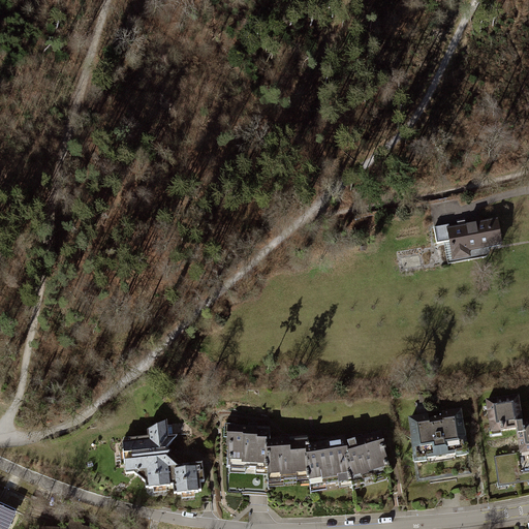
[(458,227),(448,229),(450,242),(454,258),(469,255),(467,246),(487,243),(488,247),(501,244),(496,220),(466,226),(465,221),(457,223),(458,227)]
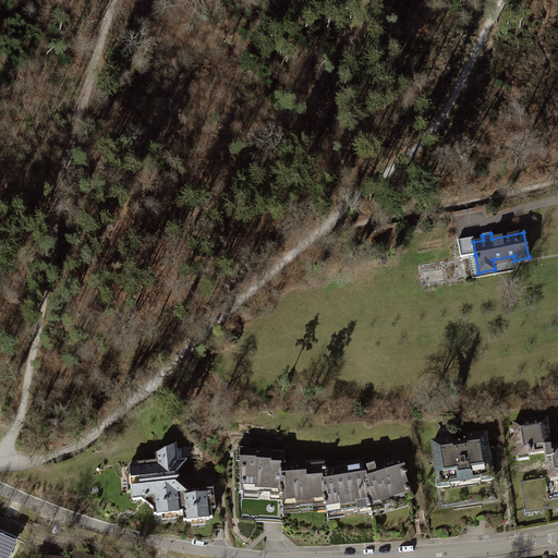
[(460,257),(475,255),(473,242),(472,238),(457,241),(460,257)]
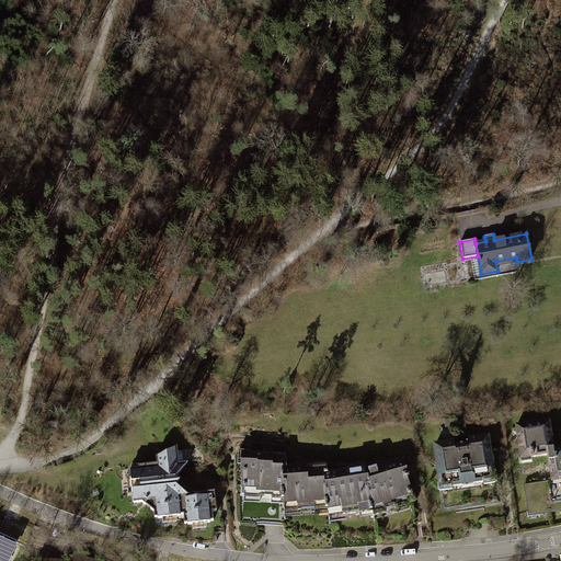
[(551,481),(525,485),(529,512),(537,511),(537,514),(559,511),(559,507),(560,506),(560,445),(552,447),(548,421),(516,425),(521,455),(530,453),(530,457),(547,455),(551,481)]
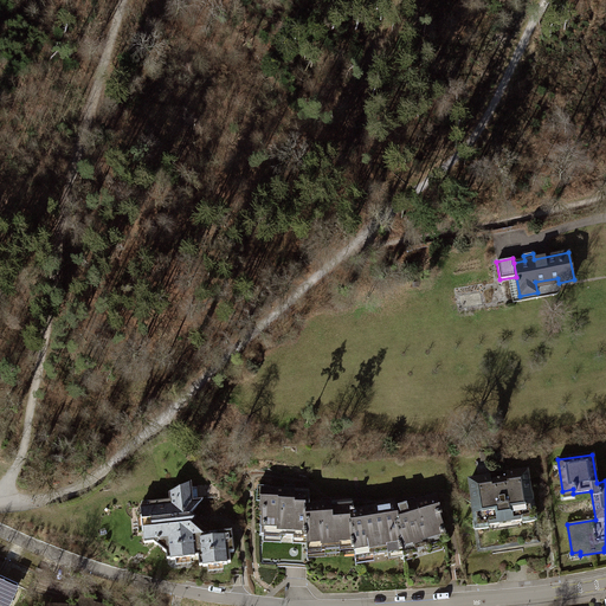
[(482,479),(470,481),(474,498),(470,502),(474,504),(477,523),(474,528),(478,529),(481,548),(536,540),(534,522),(536,519),(533,516),(529,497),(533,494),(529,491),(527,474),(514,474),(511,472),(505,472),(505,475),(502,476),(503,481),(498,479),(496,477),(495,481),(490,482),(489,476),(482,477),(482,479)]
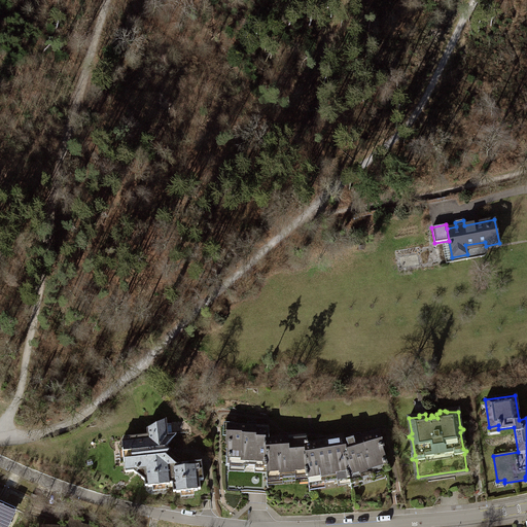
[(130,441),(123,441),(127,471),(134,470),(144,480),(145,486),(169,484),(172,483),(174,491),(200,489),(199,480),(203,479),(201,460),(189,463),(187,466),(179,467),(166,456),(168,451),(165,449),(175,433),(167,434),(167,431),(172,431),(171,422),(166,423),(166,418),(147,427),(146,435),(129,436),(130,441)]
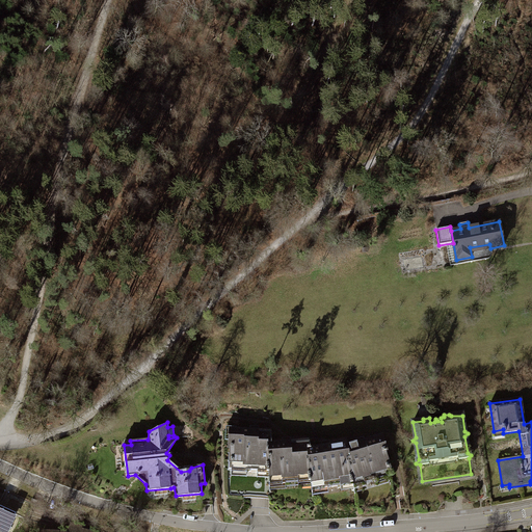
[(258,472),(269,473),(267,444),(270,444),(270,434),(229,430),(228,445),(231,447),(231,453),(233,453),(232,458),(230,458),(230,462),(232,463),(231,467),(258,468),(258,472)]
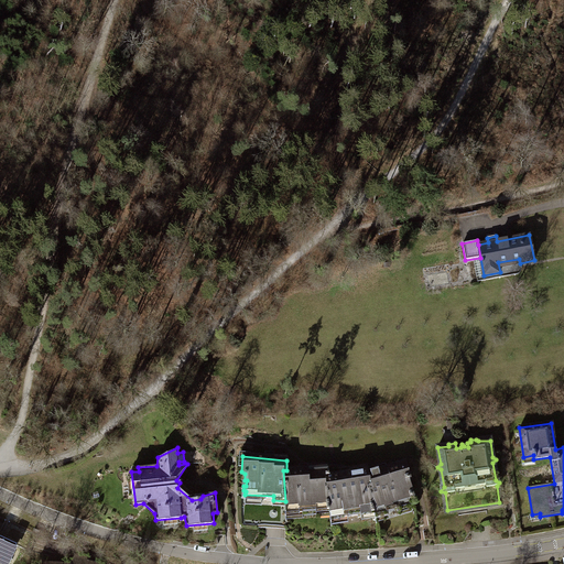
[(378,468),(368,472),(371,484),(368,486),(373,512),(375,517),(387,512),(386,509),(412,501),(411,497),(412,497),(411,491),(409,492),(408,488),(410,487),(408,479),(410,479),(405,464),(379,473),(378,468)]
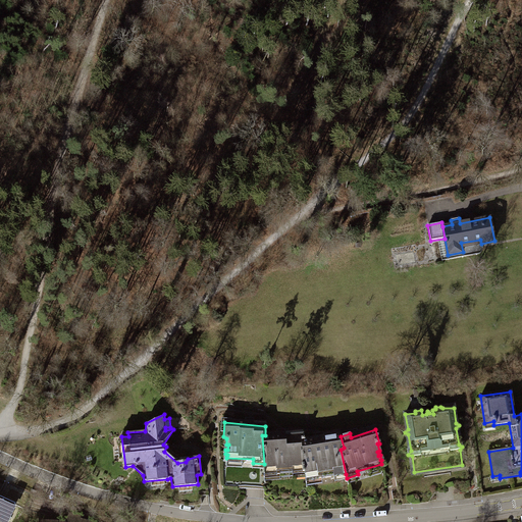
[(264,475),(305,473),(301,440),(305,440),(303,434),(277,436),(277,434),(265,435),(262,435),(264,464),(264,475)]
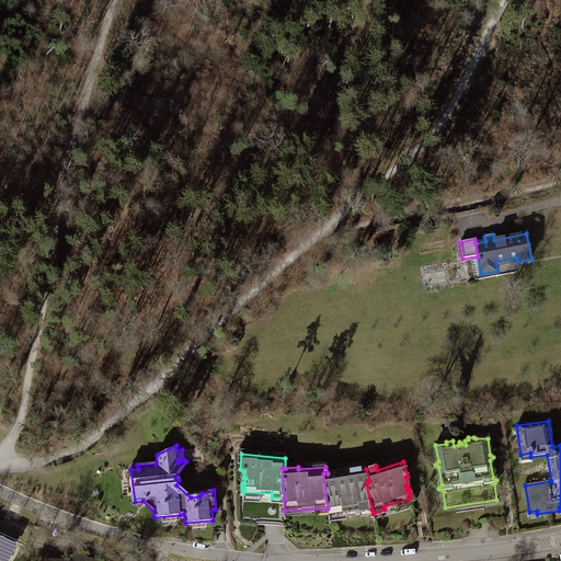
[(329,516),(371,510),(366,483),(369,481),(366,469),(340,473),(340,470),(328,473),(323,473),(328,508),(329,516)]
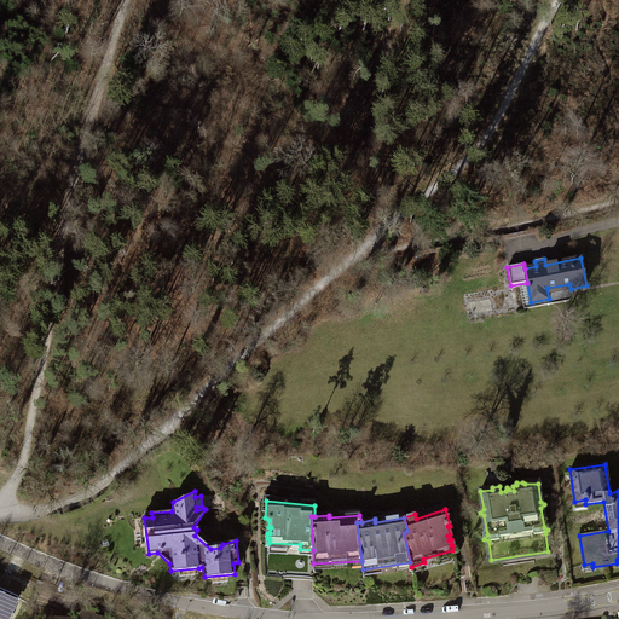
[(7,618),(18,597),(0,589),(0,618),(7,618)]
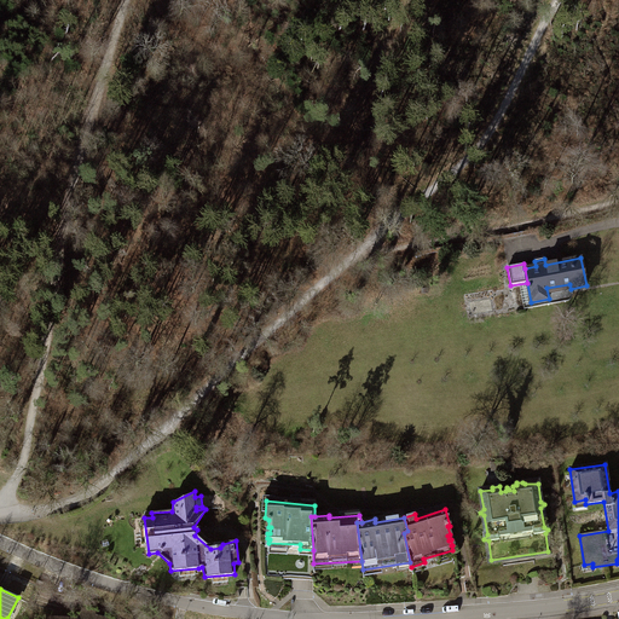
[(79,618),(131,618),(132,618),(116,614),(114,618),(102,618),(96,617),(97,612),(82,608),(79,618)]
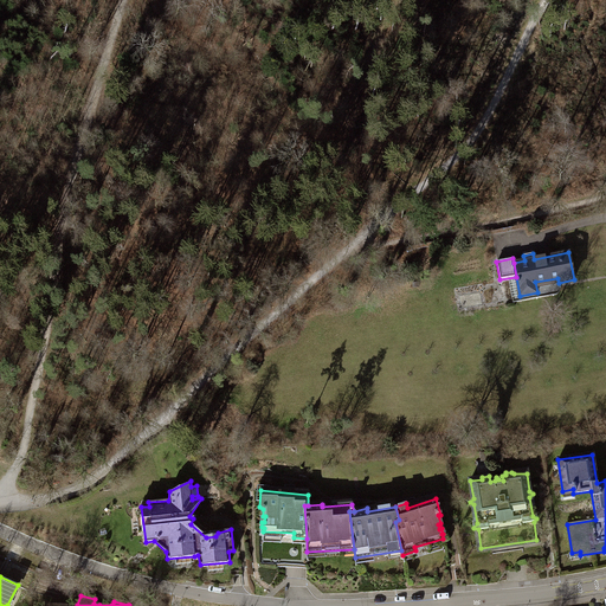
All buildings are outlined.
